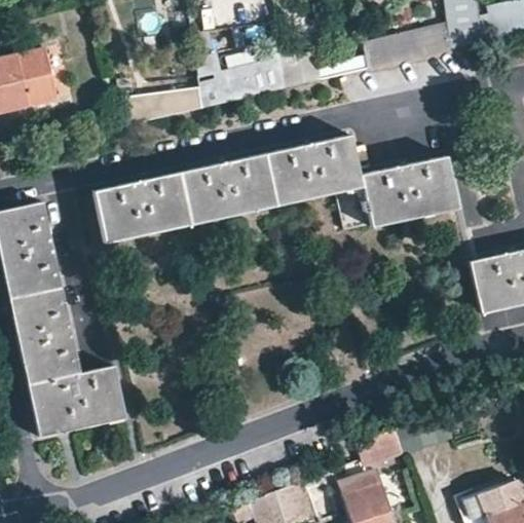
[(367,0),(369,14),(389,12),(388,0),(367,0)]
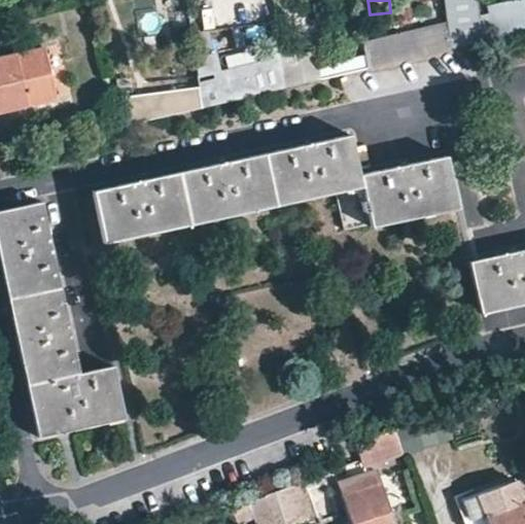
[(208,4),(190,6),(198,60),(215,58),(208,4)]
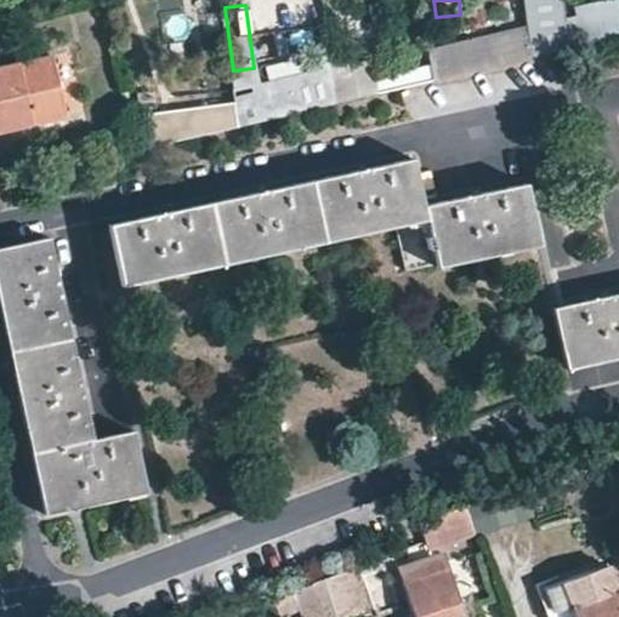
[(580,23),(529,35),(533,60),(585,47),(580,23)]
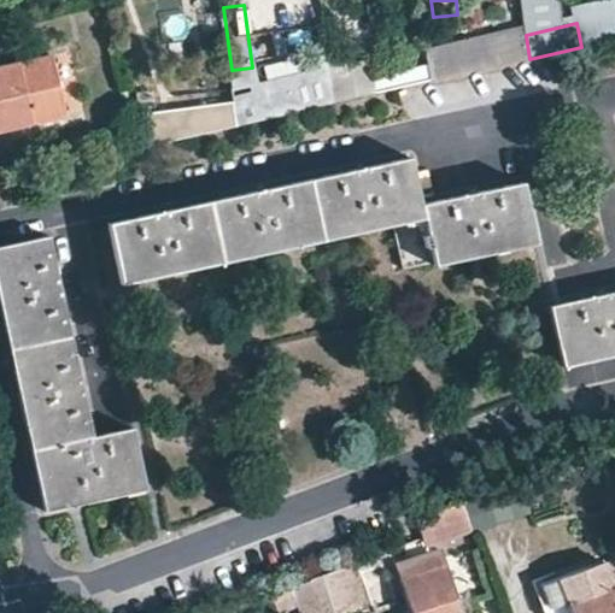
[(434,81),(529,59),(526,35),(431,58),(434,81)]
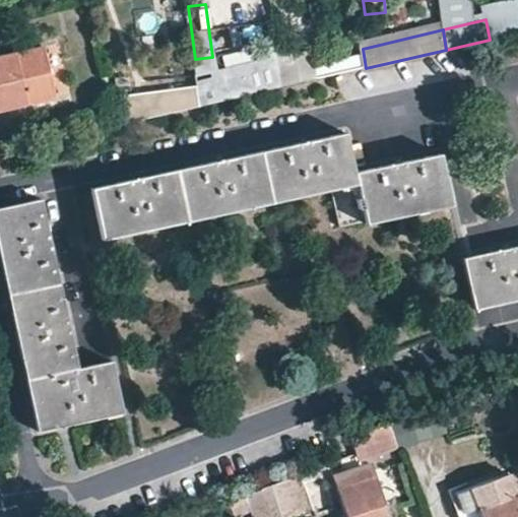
[(271,61),(197,78),(198,81),(201,108),(284,87),(283,76),(280,57),(278,42),(268,45),(271,61)]
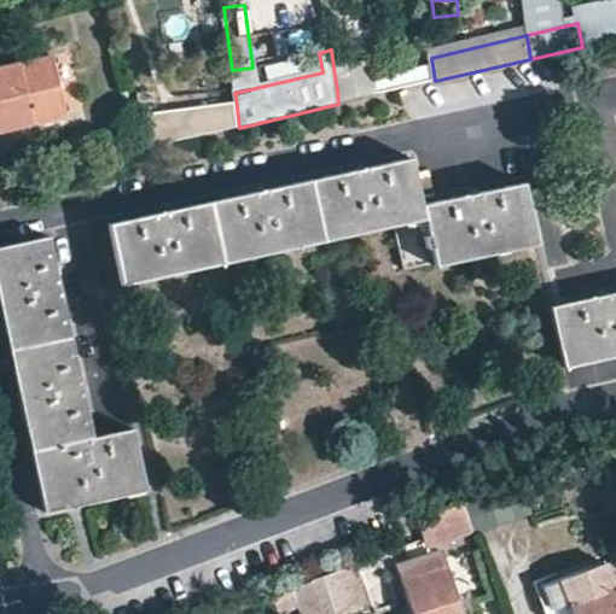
[(337,91),(338,104),(379,94),(373,59),(333,68),(337,91)]
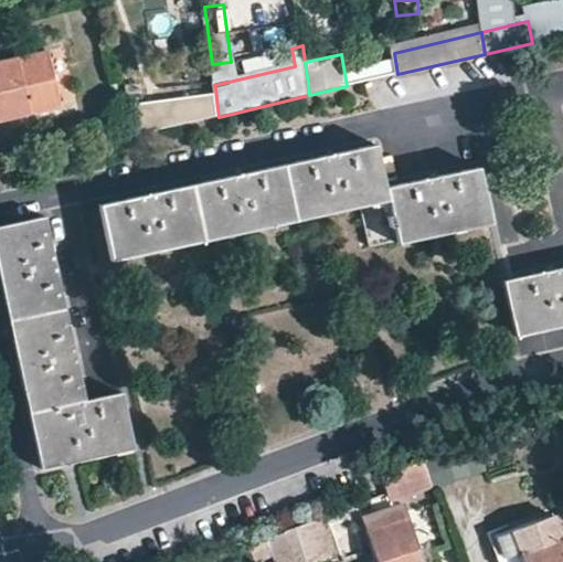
[(0,123),(63,109),(50,55),(28,61),(0,66),(0,123)]
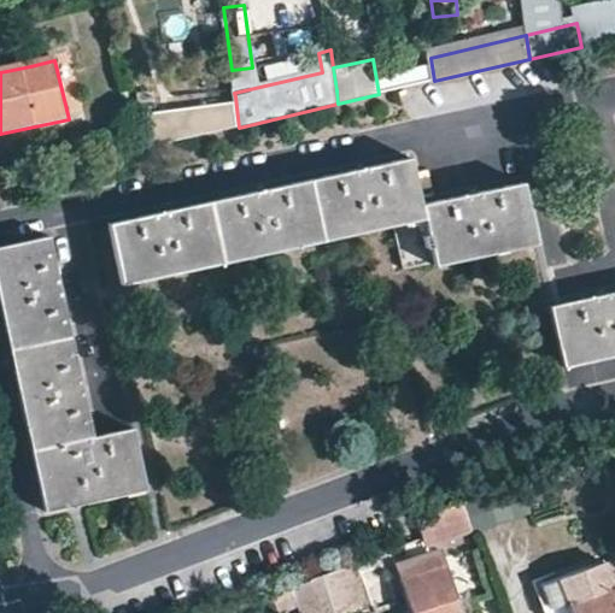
[(158,106),(141,108),(147,135),(151,149),(239,128),(235,96),(205,101),(206,110),(175,113),(173,96),(157,99),(158,106)]
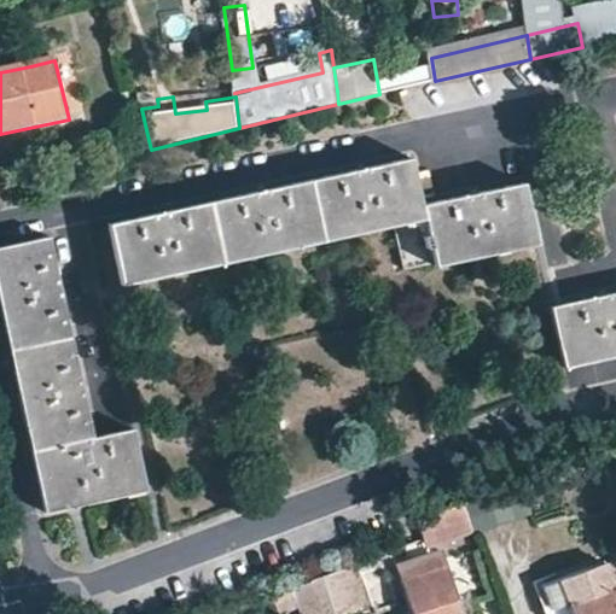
[(151,150),(147,135),(108,145),(111,159),(151,150)]
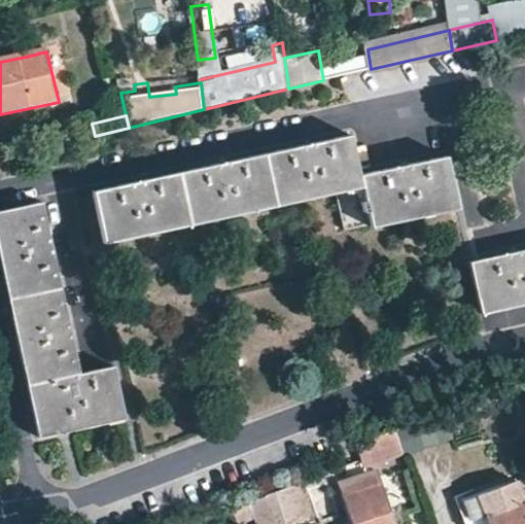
[(372,224),(373,225),(459,208),(448,154),(362,173),(354,135),(94,191),(105,245),(338,195),(345,231),(372,224)]
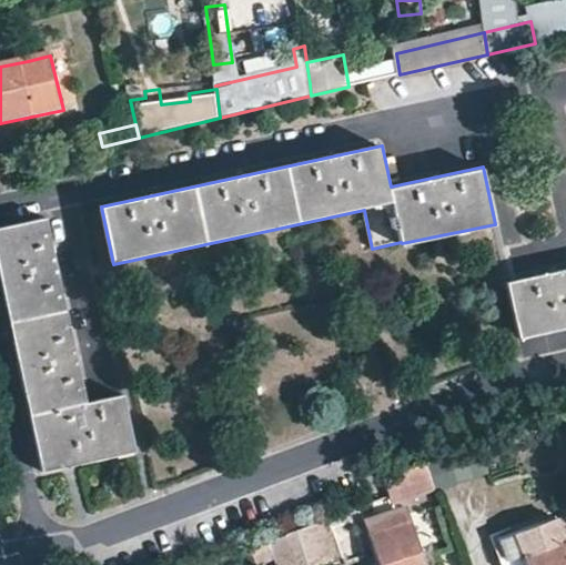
[(0,229),(0,278),(43,475),(137,454),(123,396),(88,405),(46,219),(0,229)]
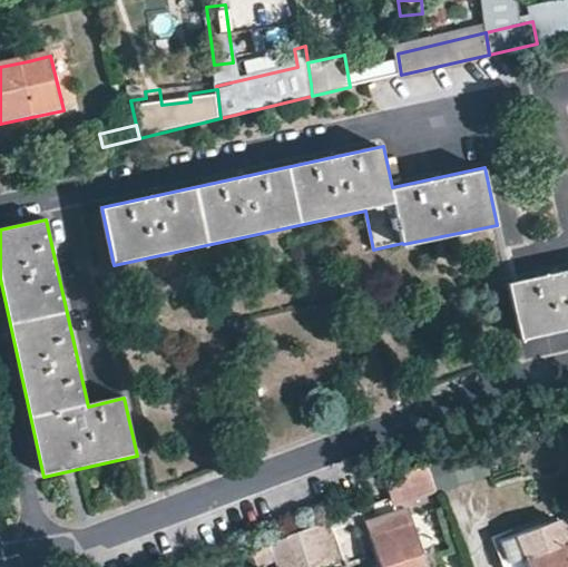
[(567,270),(510,284),(521,342),(567,331),(567,270)]
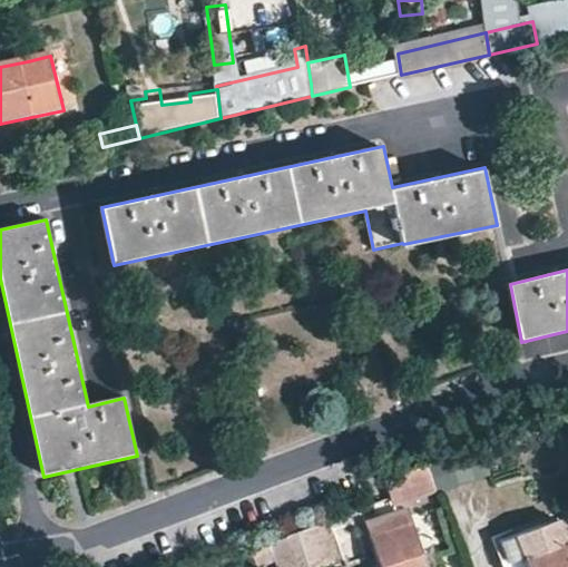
[(462,491),(451,461),(430,469),(437,488),(441,499),(462,491)]
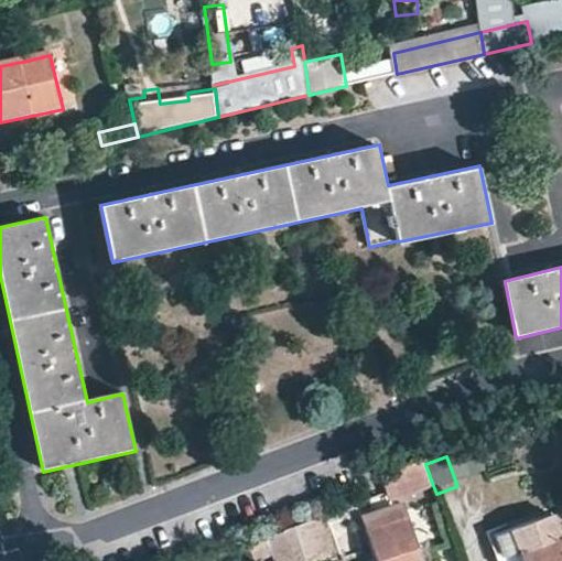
[(432,483),(425,464),(382,479),(390,498),(432,483)]
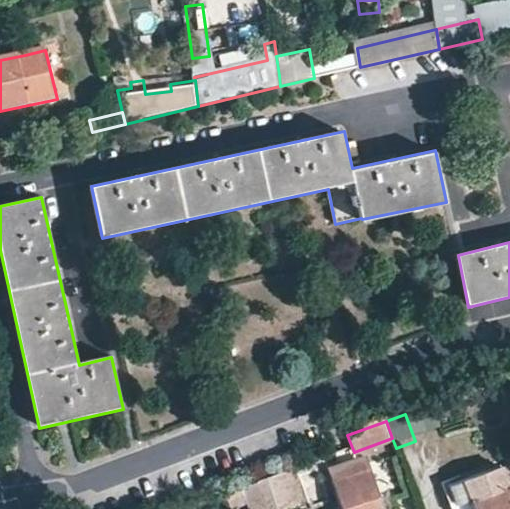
[(455,490),(461,508),(509,508),(509,470),(504,471),(455,490)]
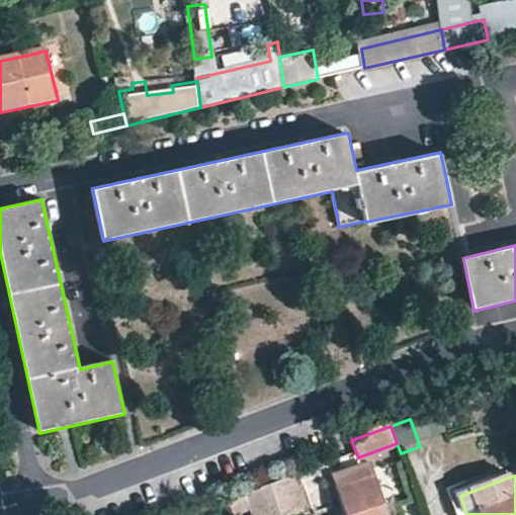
[(341,496),(347,514),(383,514),(382,512),(390,509),(379,482),(341,496)]
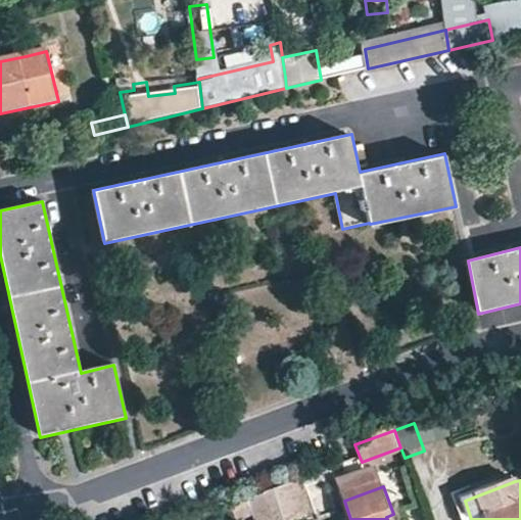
[(301,519),(289,488),(267,497),(269,501),(253,506),(259,519),(301,519)]
